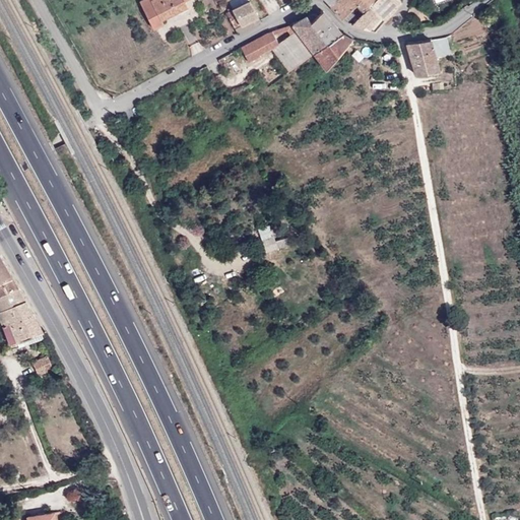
[(151,0),(142,5),(154,28),(164,24),(160,20),(174,13),(172,10),(186,4),(184,1),(183,0),(151,0)]
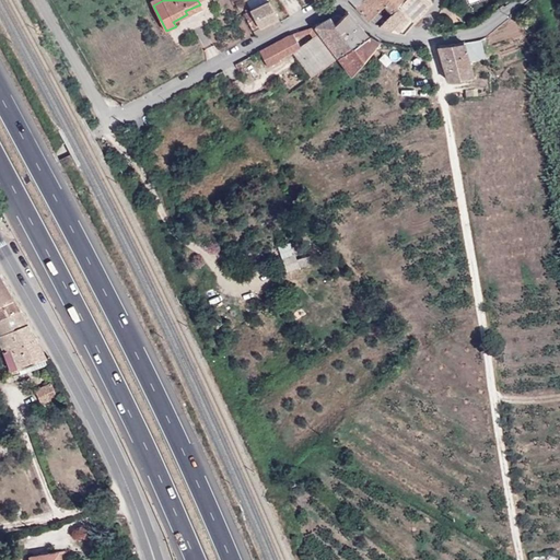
[(362,0),(356,6),(370,20),(384,4),(393,12),(393,13),(399,7),(398,6),(391,0),(362,0)]
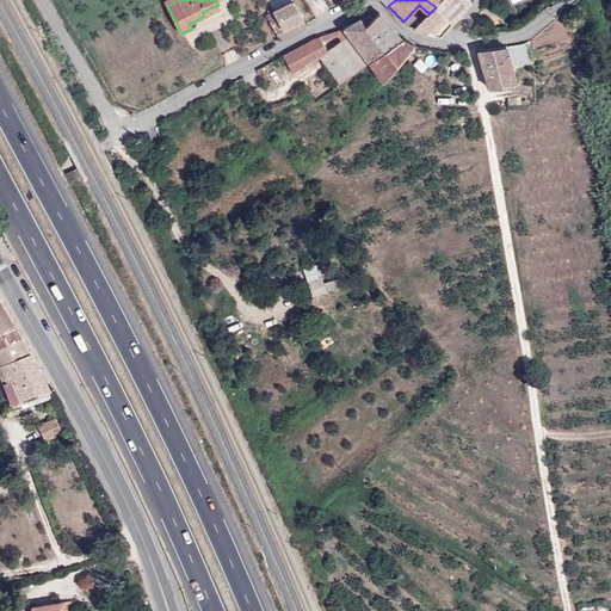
[(436,7),(451,24),(454,25),(457,20),(456,19),(471,1),(469,0),(439,0),(434,6),(436,7)]
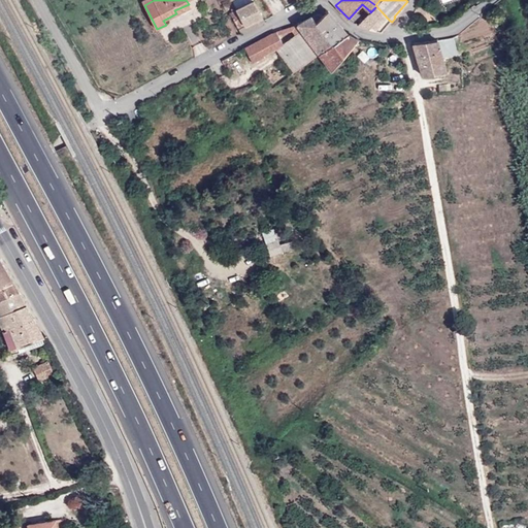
[(230,13),(238,29),(261,18),(257,8),(253,2),(230,13)]
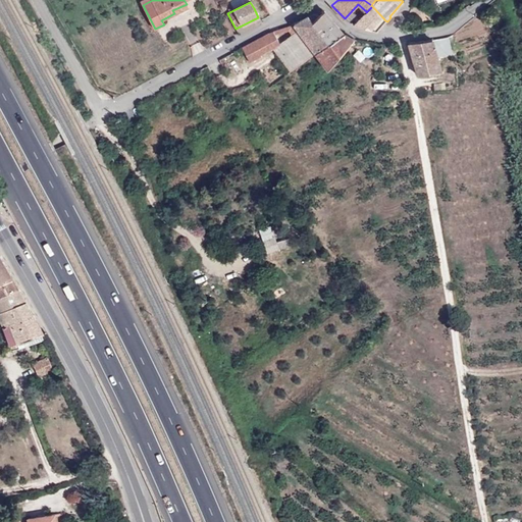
[(188,7),(187,4),(172,10),(174,13),(188,7)]
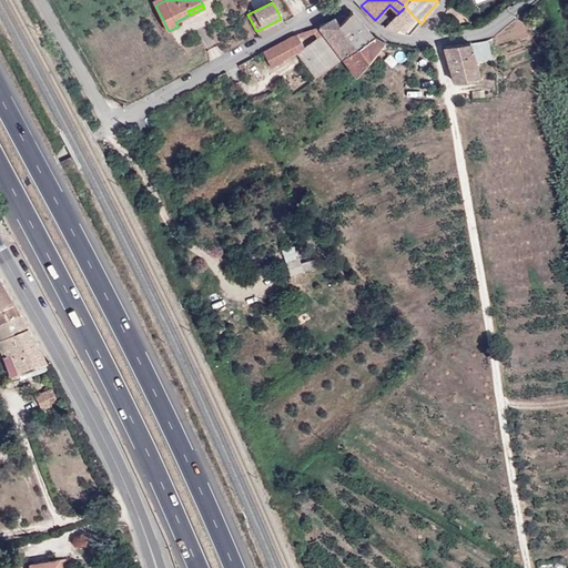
[(276,9),(281,19),(285,17),(280,7),(276,9)]
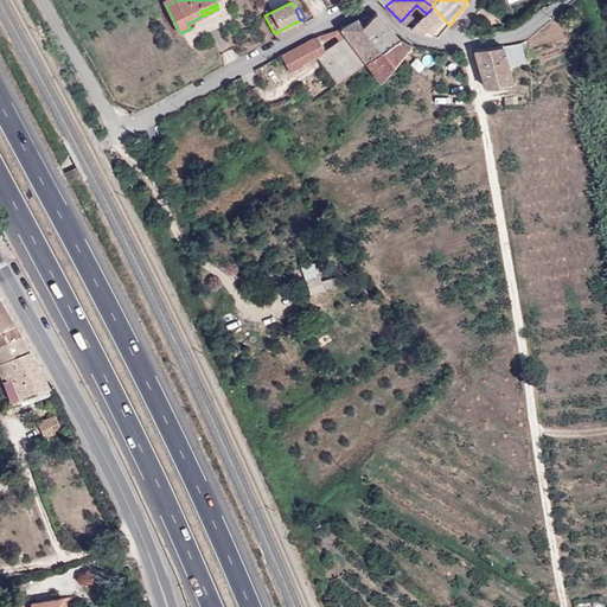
[(426,13),(410,29),(439,37),(448,24),(433,7),(426,14),(426,13)]
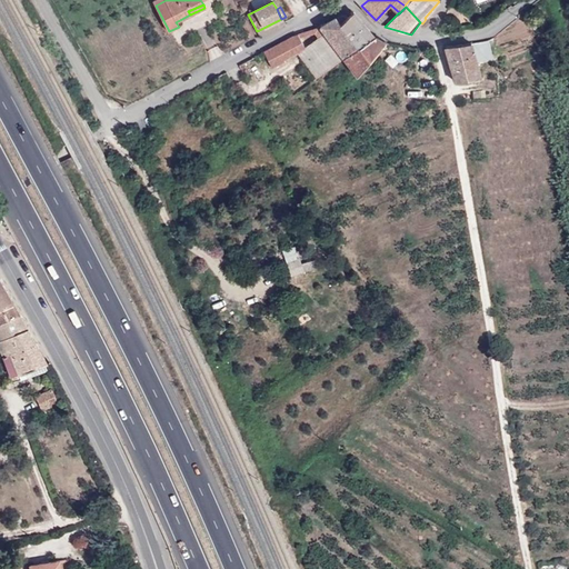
[(349,37),(366,25),(355,11),(349,18),(346,13),(336,18),(349,37)]
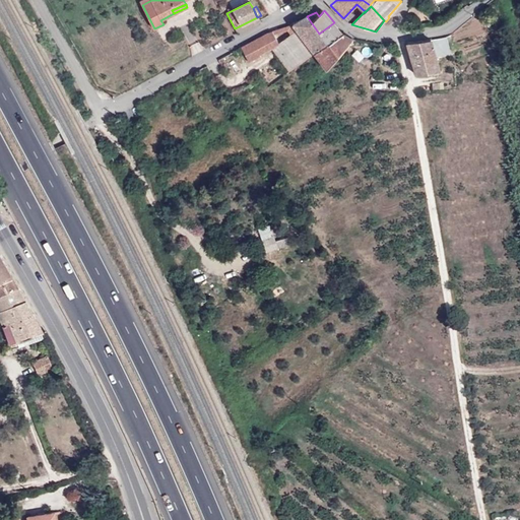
[(293,24),(314,53),(327,44),(319,34),(307,16),(306,15),(293,24)]
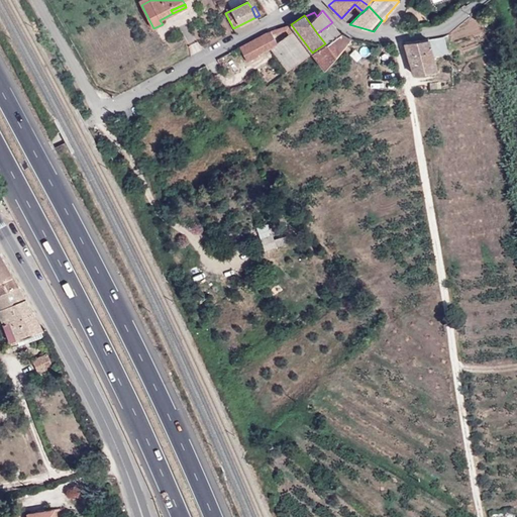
[(233,28),(235,33),(259,21),(255,17),(233,28)]
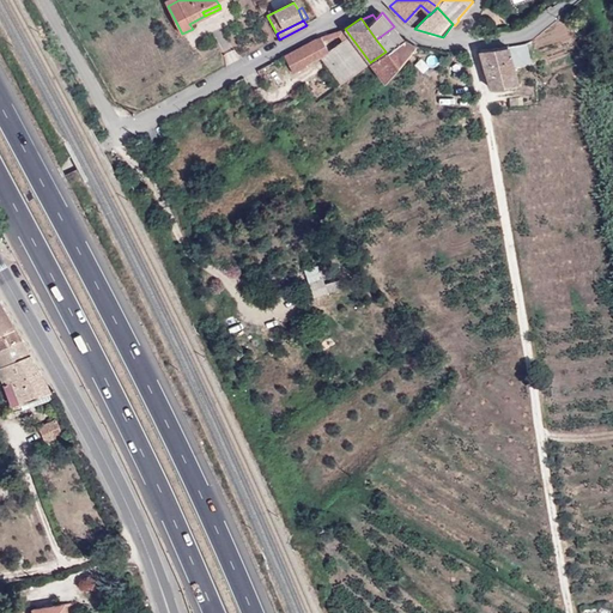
[(483,35),(487,30),(481,23),(477,28),(483,35)]
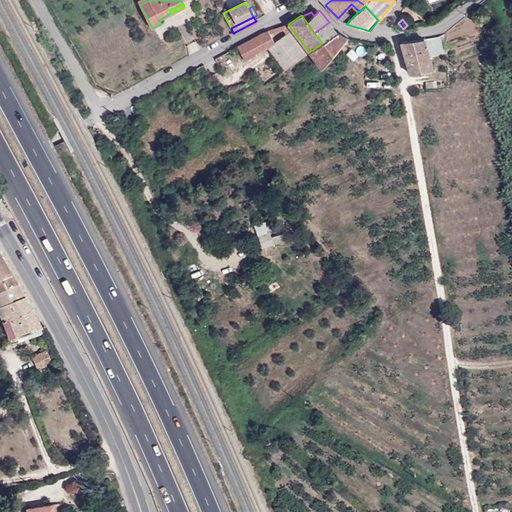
[(322,43),(337,32),(329,22),(314,33),(322,43)]
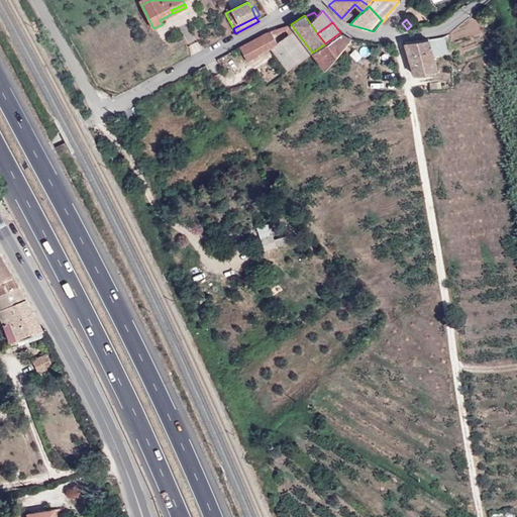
[(290,34),(294,31),(290,25),(284,26),(287,30),(290,34)]
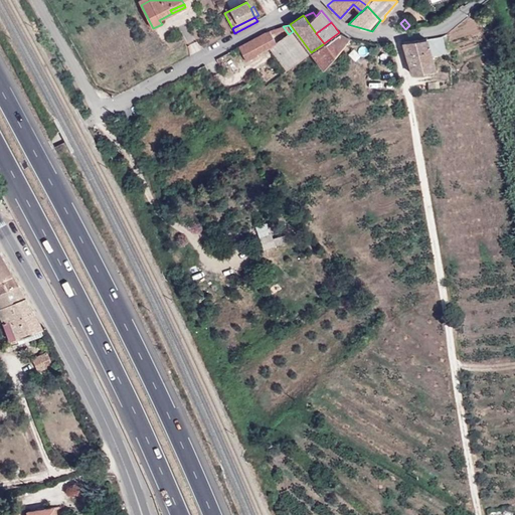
[(271,31),(273,36),(286,30),(283,26),(271,31)]
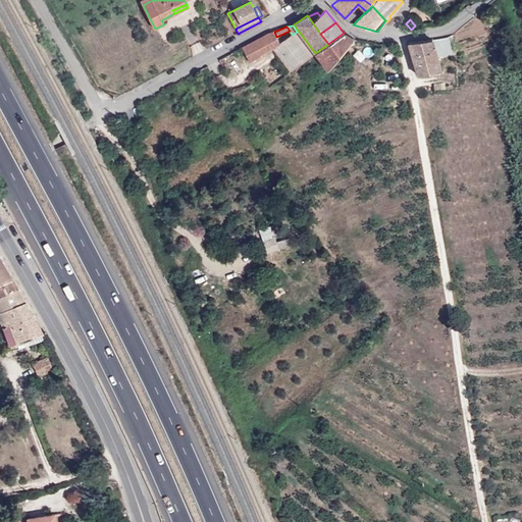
[(265,36),(243,47),(249,60),(273,48),(275,46),(279,43),(276,37),(274,32),(265,36)]
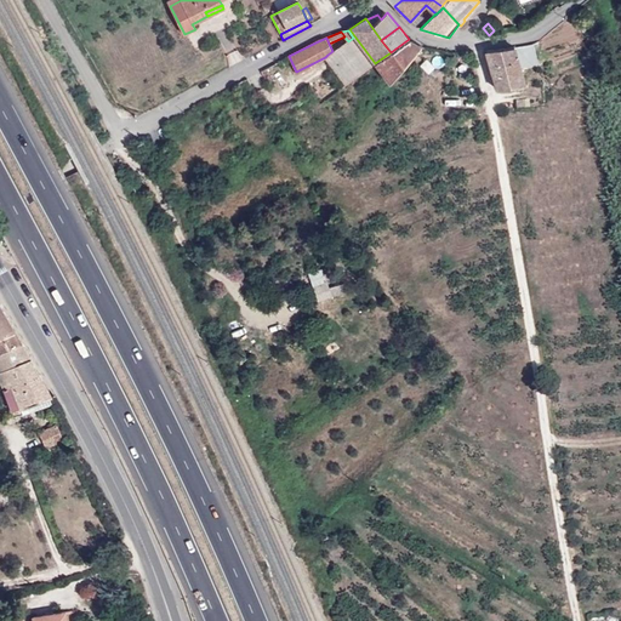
[(325,57),(346,84),(372,64),(353,38),(348,41),(332,51),(328,55),(325,57)]
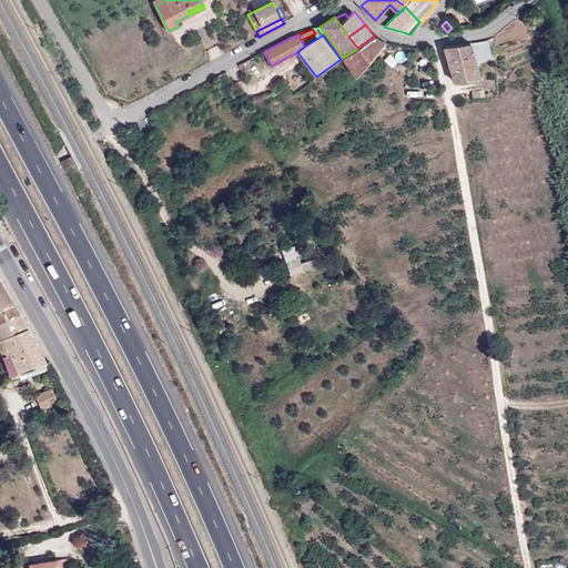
[(343,58),(356,77),(385,41),(379,39),(374,36),(357,48),(343,58)]
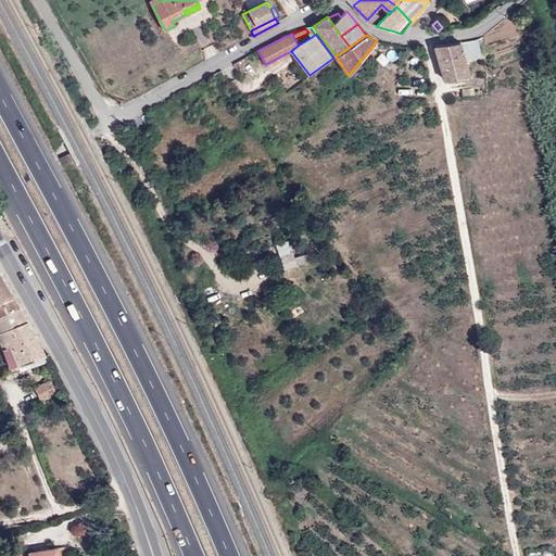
[(481,54),(478,39),(433,47),(440,65),(444,79),(470,76),(469,68),(467,59),(481,54)]
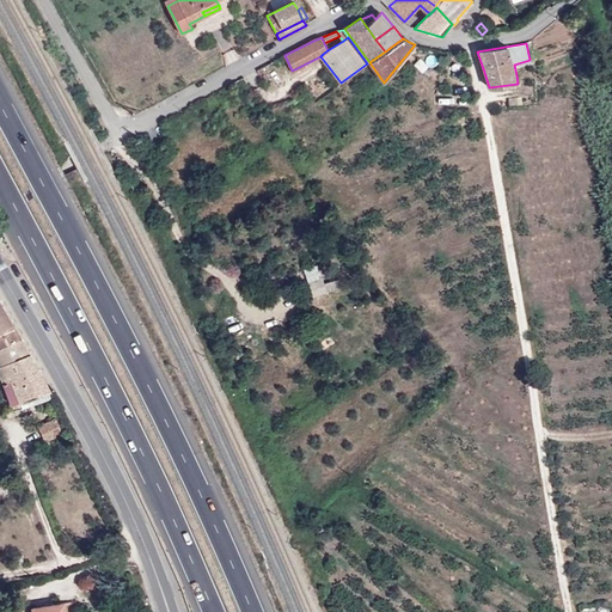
[(310,282),(322,277),(318,265),(305,270),(310,282)]
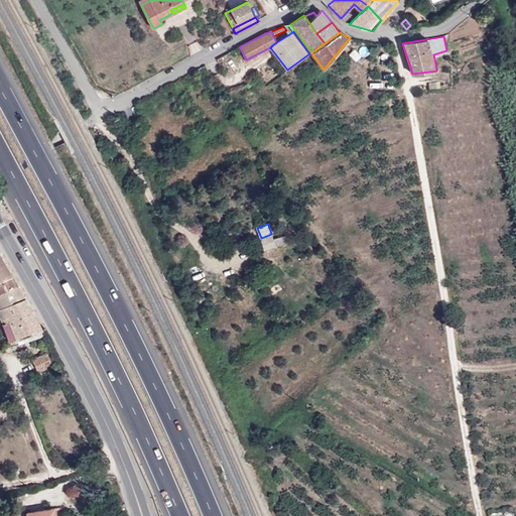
[(274,240),(271,234),(261,238),(265,250),(276,246),(274,240)]
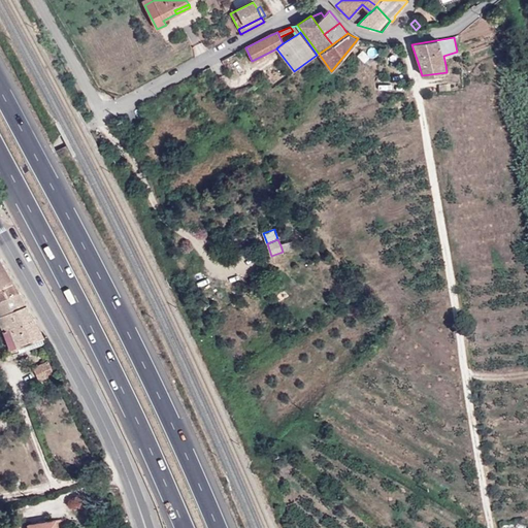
[(281,245),(283,252),(294,248),(292,241),(281,245)]
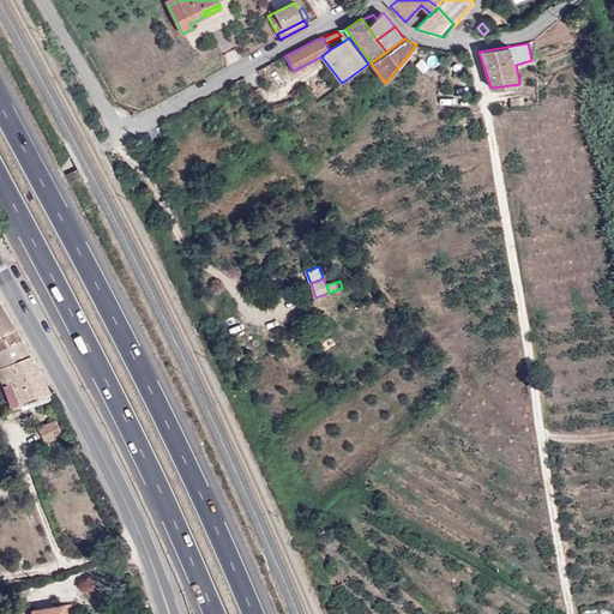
[(0,332),(16,326),(0,300),(0,332)]
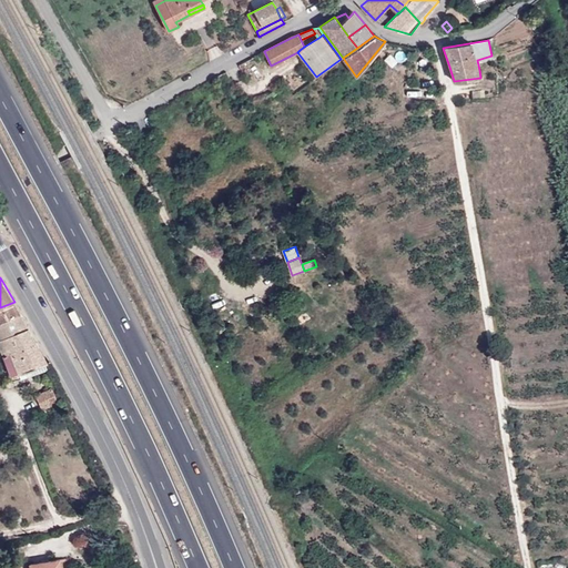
[(290,308),(285,301),(277,306),(282,313),(290,308)]
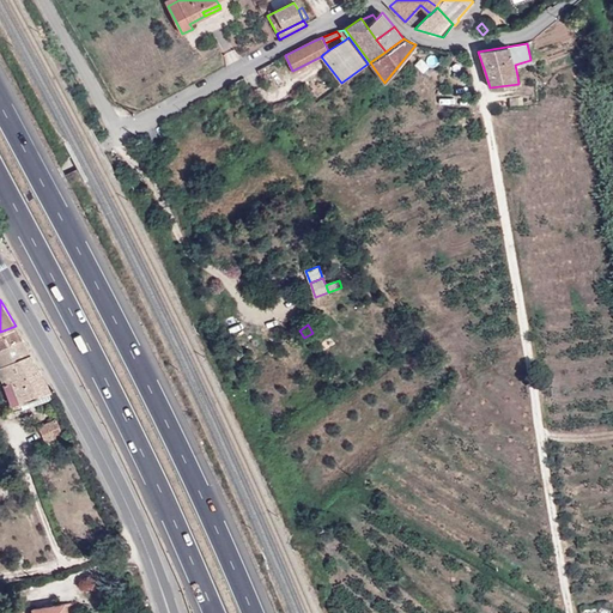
[(0,347),(23,338),(16,326),(0,332),(0,347)]
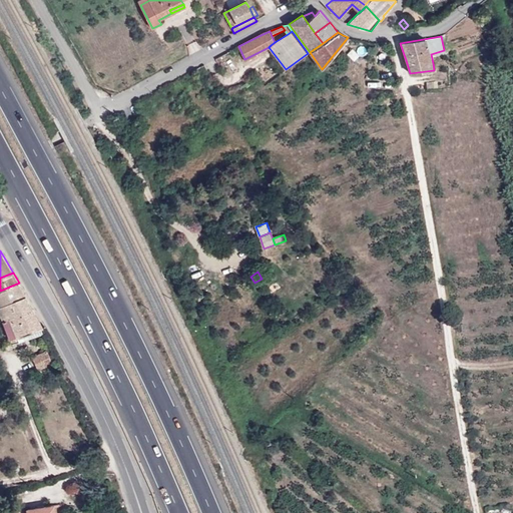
[(19,283),(0,291),(0,306),(26,295),(19,283)]
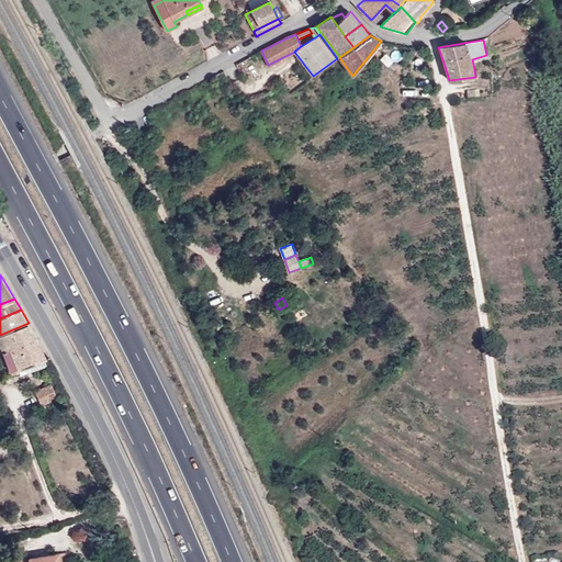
[(29,323),(0,335),(0,339),(12,370),(46,358),(29,323)]
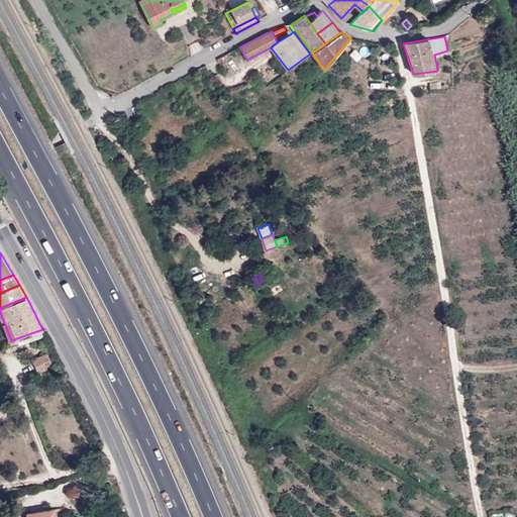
[(50,365),(45,354),(33,360),(39,371),(50,365)]
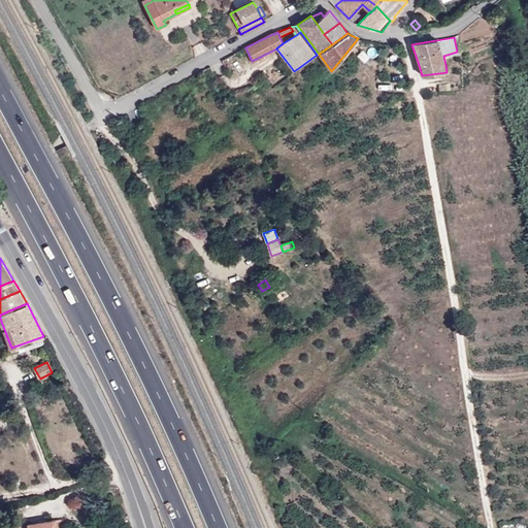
[(12,489),(21,488),(19,477),(10,480),(12,489)]
